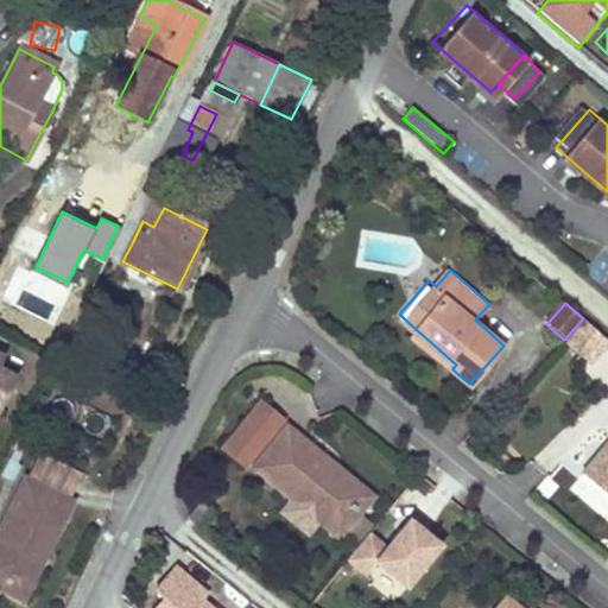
[(606,337),(583,318),(564,340),(586,360),(606,337)]
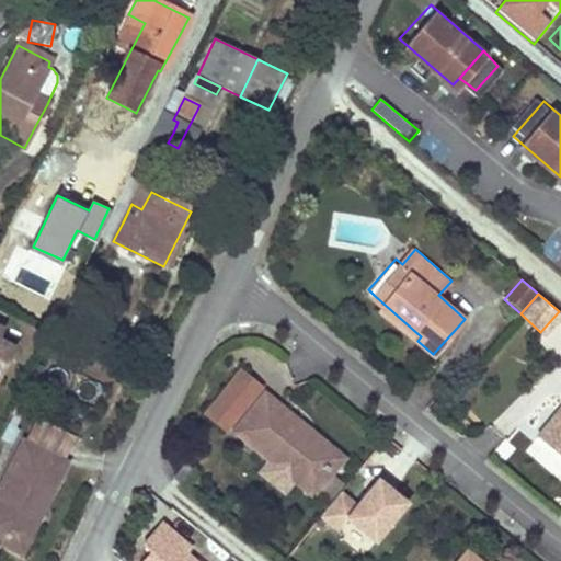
[(384,304),(380,307),(418,341),(421,336),(384,304)]
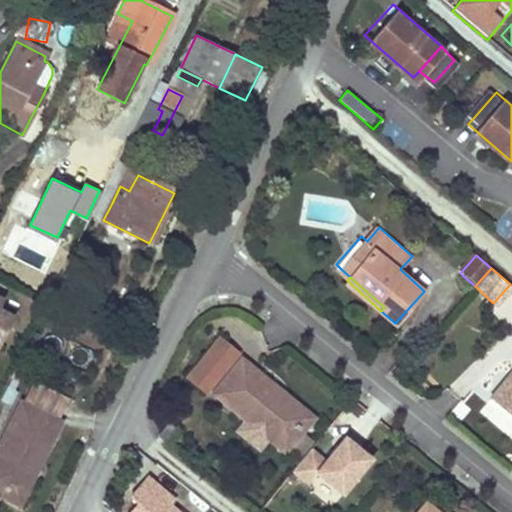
[(0,344),(13,319),(0,312),(0,344)]
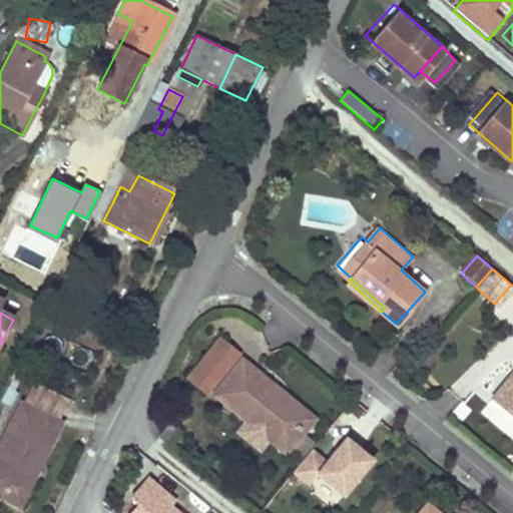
[(238,354),(218,337),(201,357),(221,374),(238,354)]
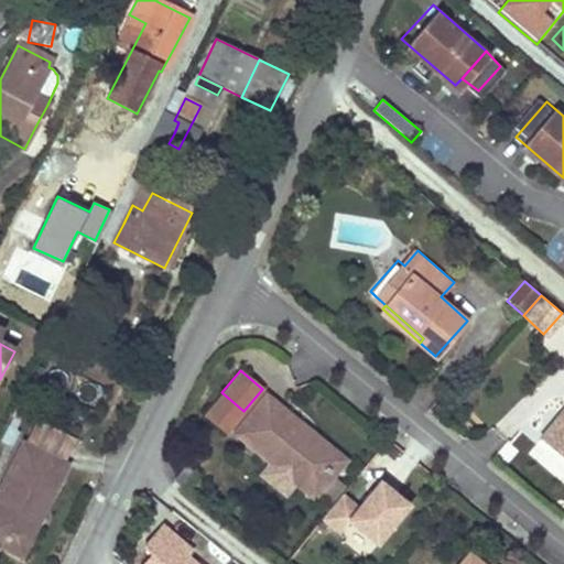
[(221,392),(204,414),(225,433),(243,411),(221,392)]
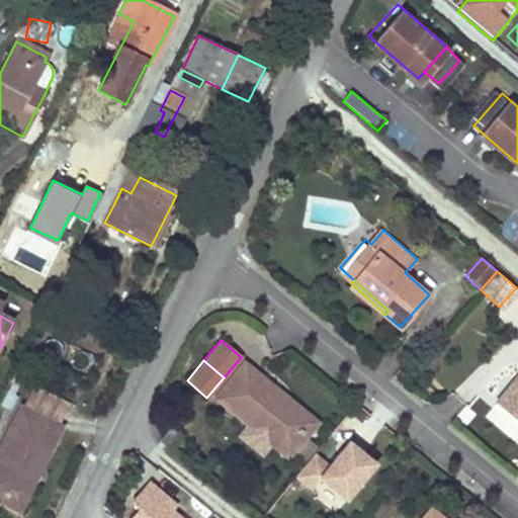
[(309,421),(281,400),(285,396),(246,362),(217,397),(248,423),(239,434),(264,455),(274,444),(283,452),(309,421)]
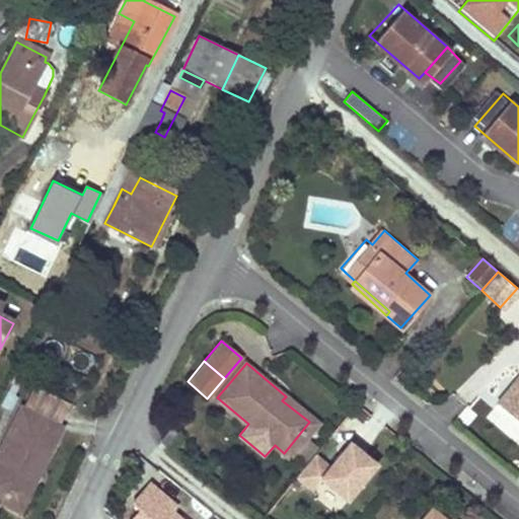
[(518,377),(504,397),(514,406),(506,416),(518,427),(518,377)]
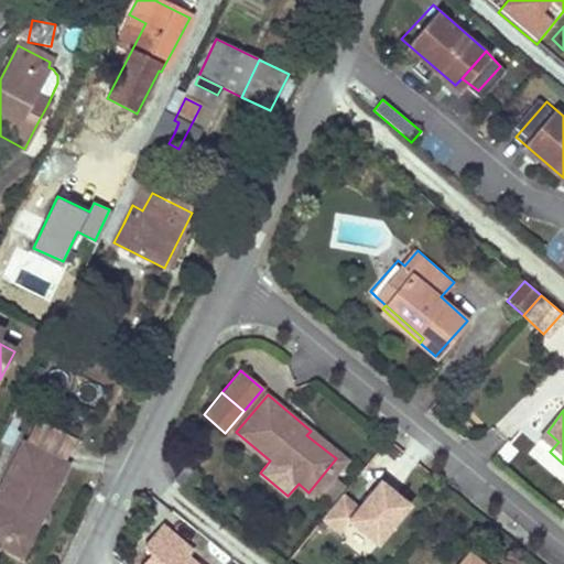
[(311,431),(306,435),(336,458),(339,453),(311,431)]
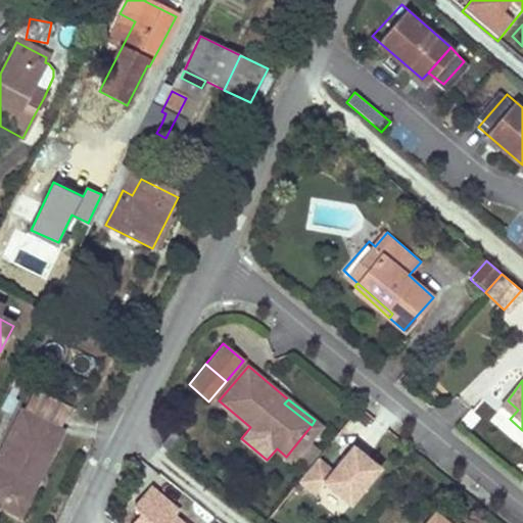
[(508,400),(500,411),(510,419),(518,410),(508,400)]
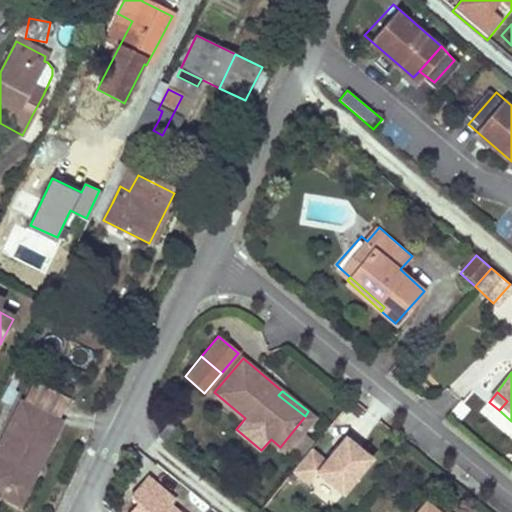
[(0,489),(16,498),(32,467),(37,470),(60,425),(22,406),(0,448),(0,489)]
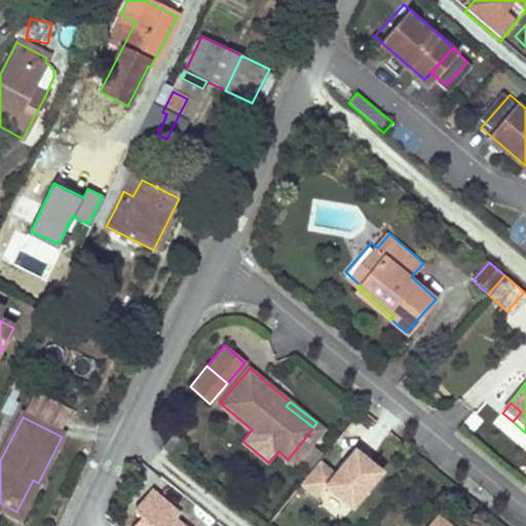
[(324,428),(316,422),(313,427),(288,459),(295,464),(324,428)]
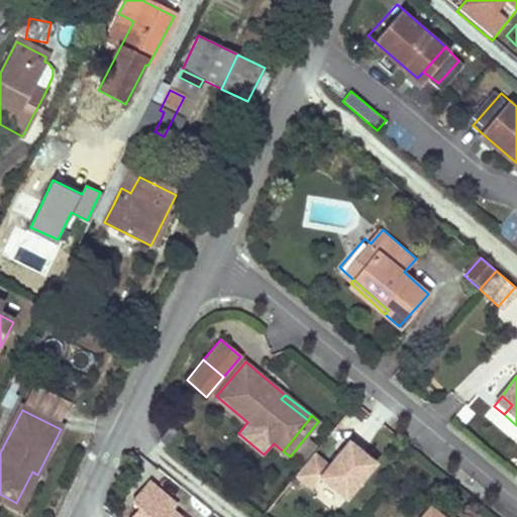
[(167,450),(181,434),(171,426),(157,442),(167,450)]
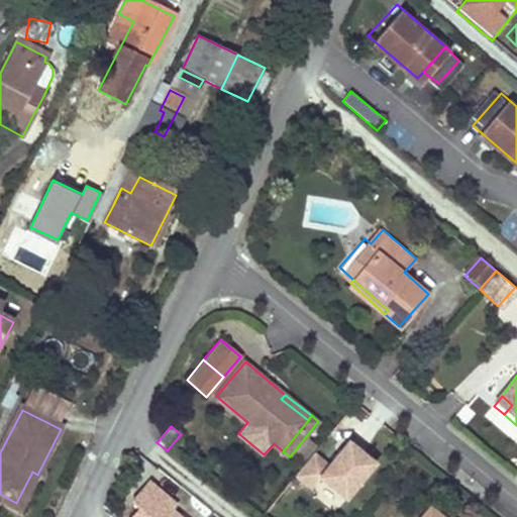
[(380,464),(350,440),(330,464),(317,454),(298,478),(319,495),(329,483),(350,501),(380,464)]
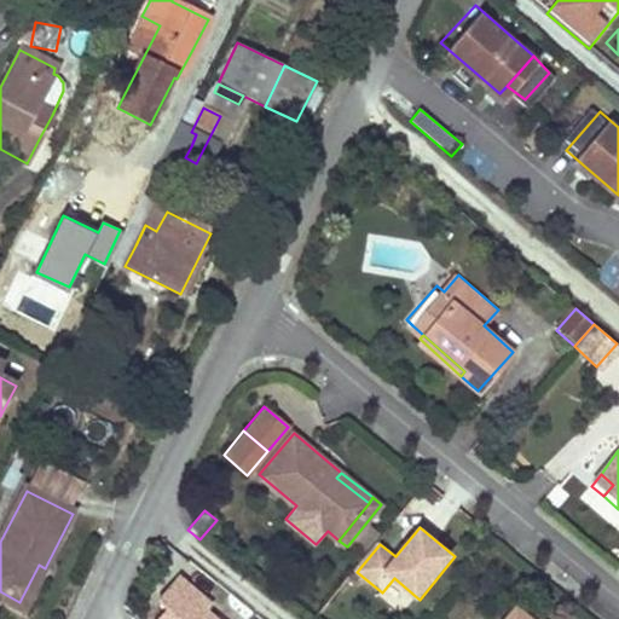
[(0,603),(22,614),(45,568),(39,565),(19,602),(0,591),(0,603)]
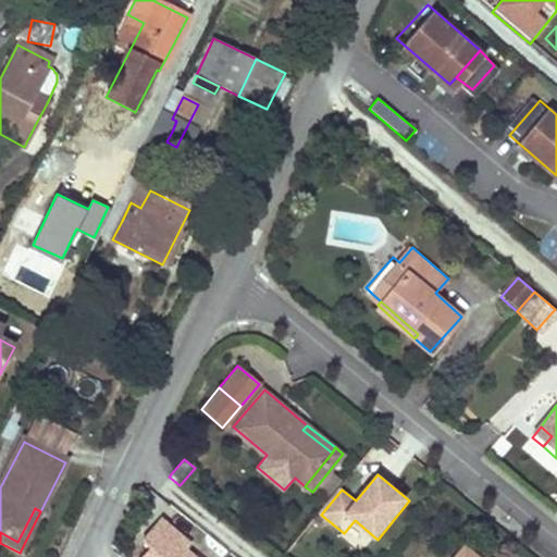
[(190,556),(175,544),(168,553),(156,543),(143,556),(190,556)]
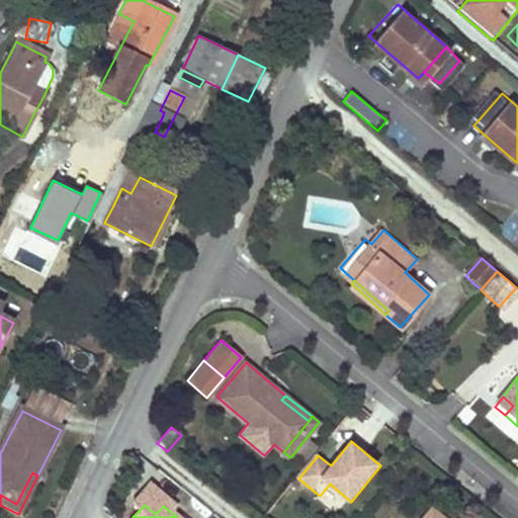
[(441,517),(431,509),(423,517),(441,517)]
